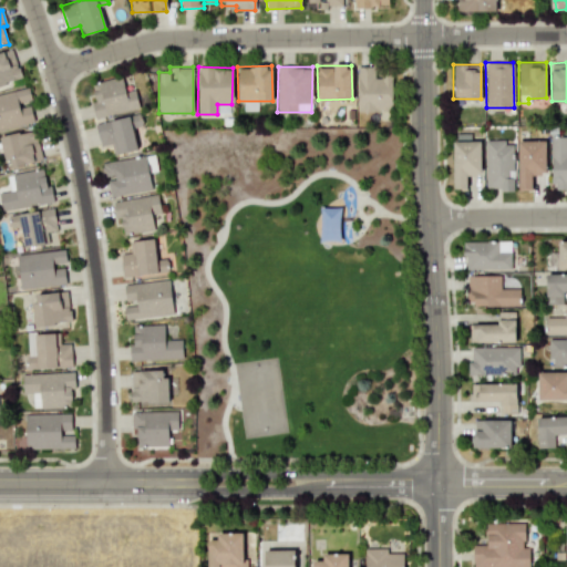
[(357,111),(391,112),(391,75),(373,75),(373,66),(357,66),(357,111)]
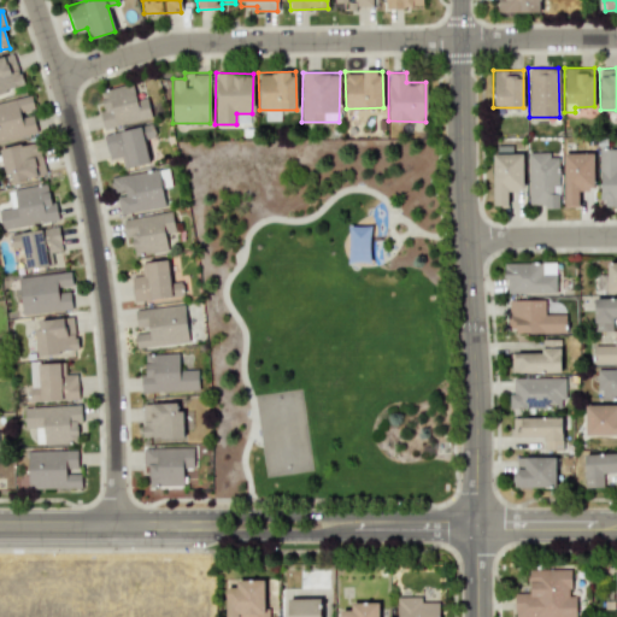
[(103,128),(151,118),(147,97),(136,99),(133,83),(99,90),(103,110),(99,111),(103,128)]
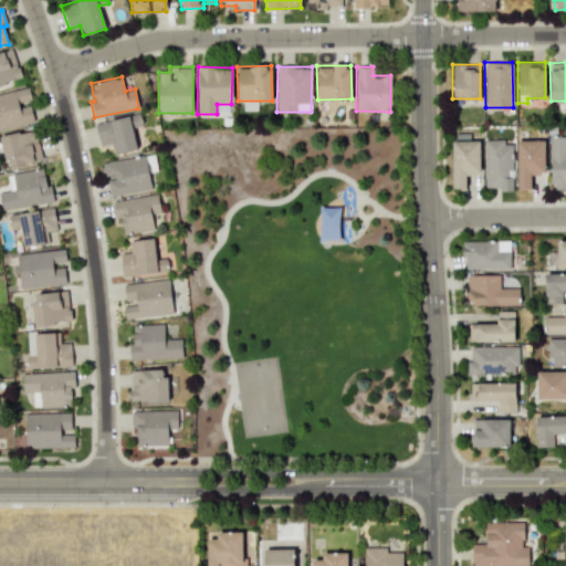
[(0,93),(0,129),(34,123),(27,87),(0,93)]
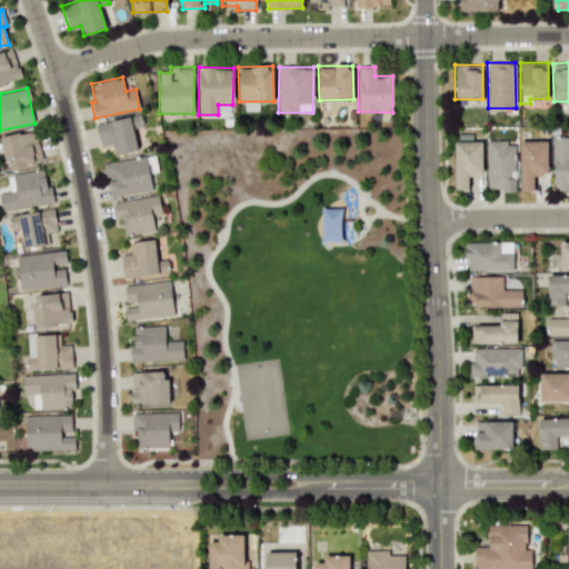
[(143,126),(140,112),(95,125),(101,148),(109,146),(112,156),(138,149),(132,129),(143,126)]
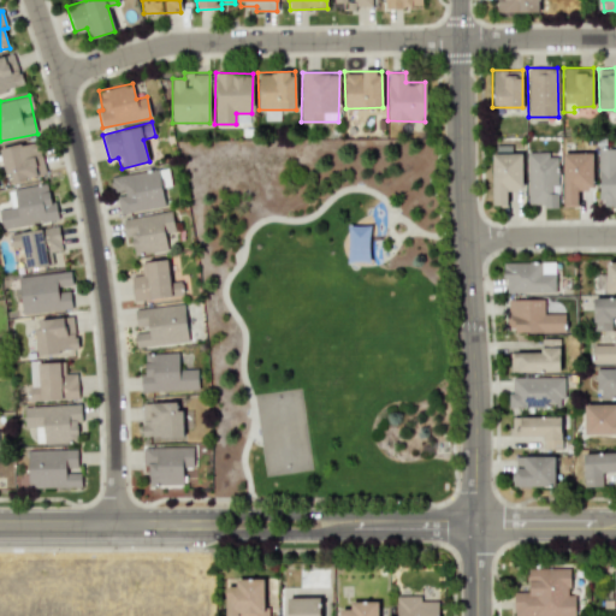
[(46,173),(36,140),(0,149),(9,183),(46,173)]
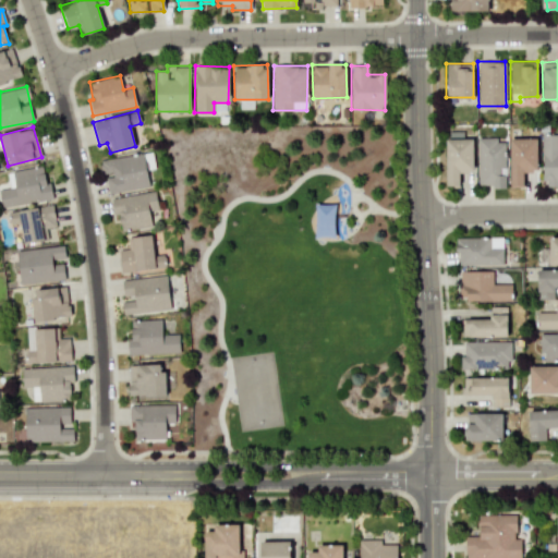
[(557,153),(557,135),(543,135),(542,186),(557,186),(557,153)]
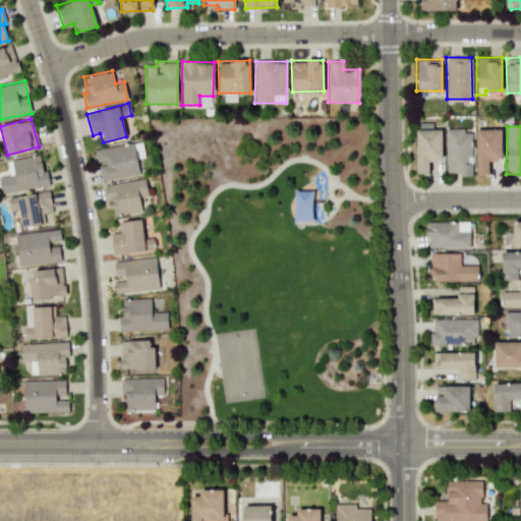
[(416,174),(428,174),(427,161),(442,160),(441,129),(415,129),(416,174)]
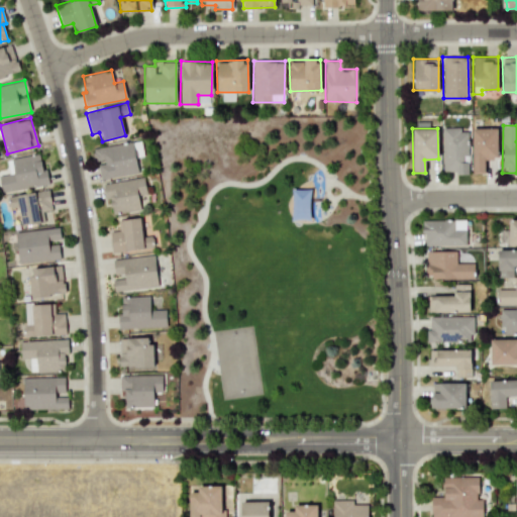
[(441,128),(442,173),(467,173),(466,128),(441,128)]
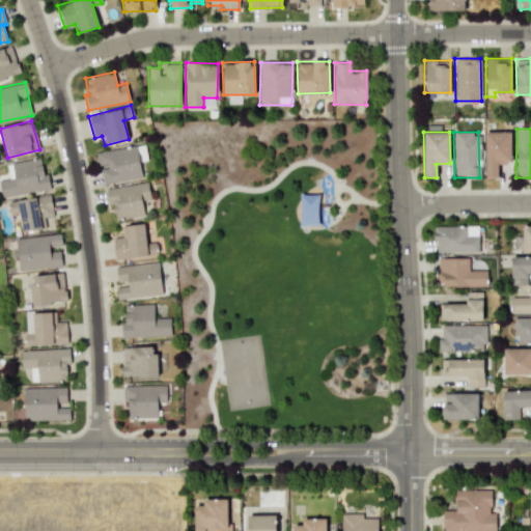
[(484,132),(485,178),(497,177),(497,164),(510,164),(510,132),(484,132)]
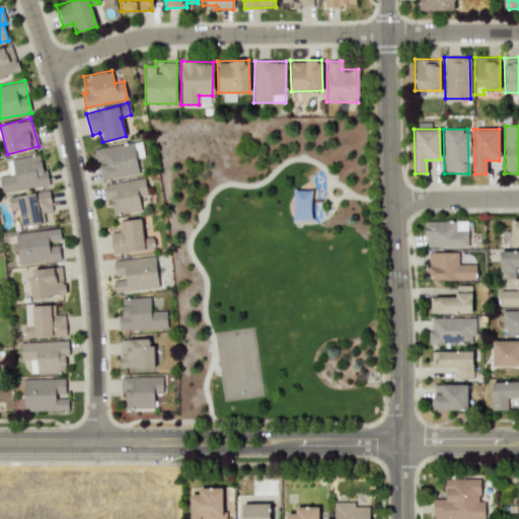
[(100,179),(138,174),(134,143),(92,149),(94,163),(98,163),(100,179)]
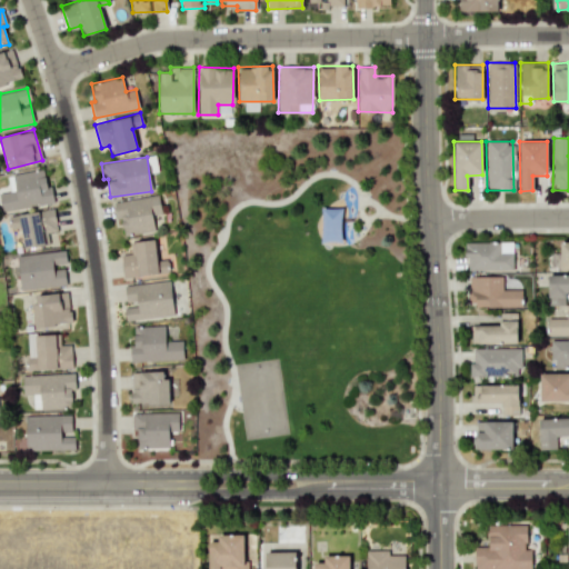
[(0,205),(1,211),(51,203),(46,169),(7,176),(9,191),(0,192),(0,205)]
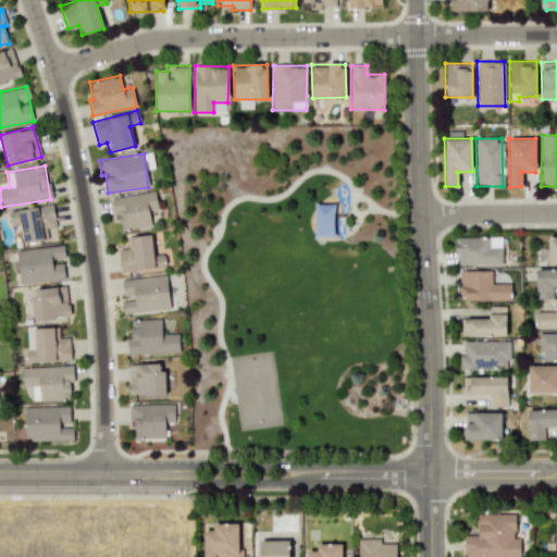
[(157,209),(155,190),(110,197),(113,215),(119,214),(121,231),(150,226),(148,211),(157,209)]
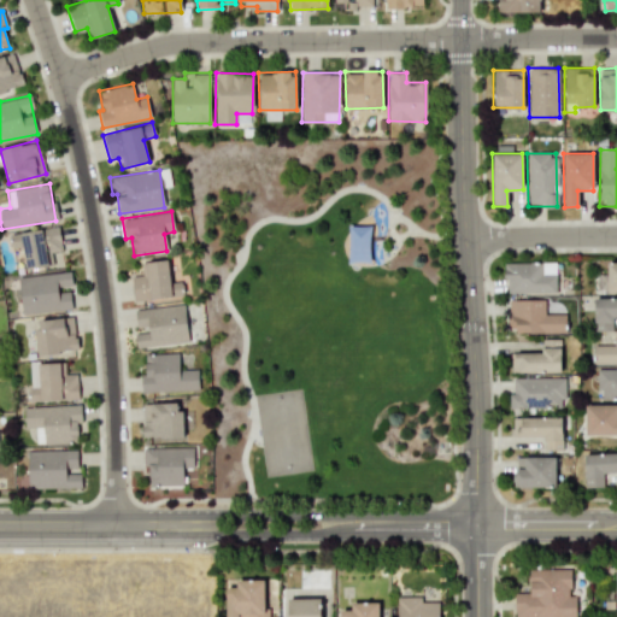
[(371,225),(348,225),(347,262),(370,263),(371,225)]
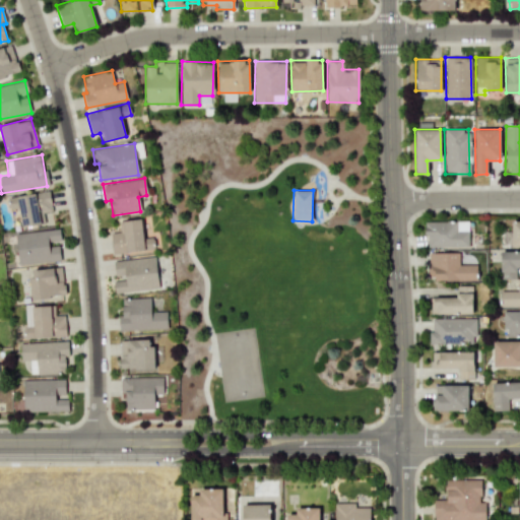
[(112,253),(154,250),(153,237),(142,238),(141,218),(122,220),(123,232),(111,233),(112,253)]
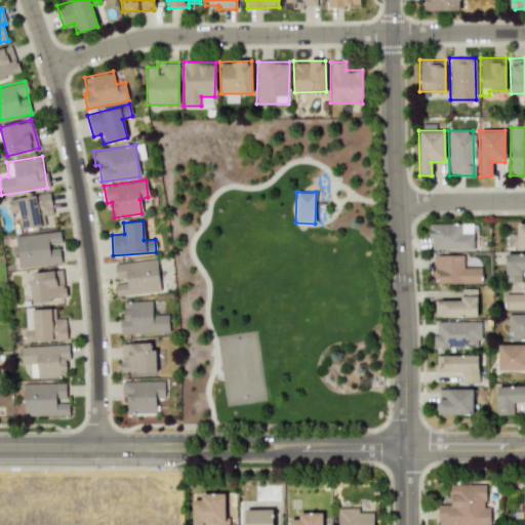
[(430,249),(473,249),(472,223),(430,224),(430,249)]
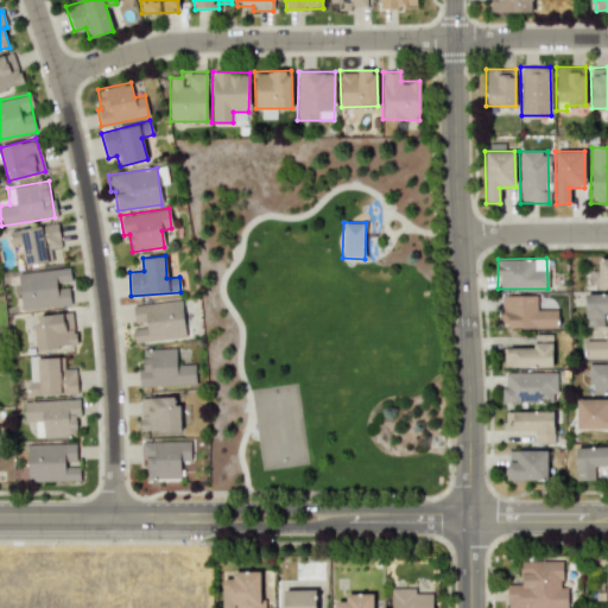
[(599,289),(607,287),(607,258),(597,258),(599,289)]
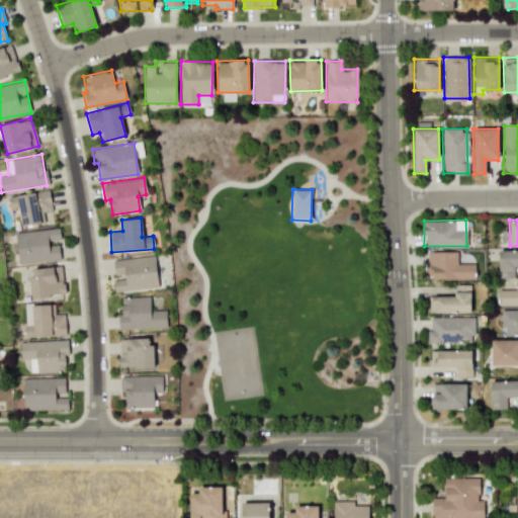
[(60,260),(58,242),(61,242),(59,228),(15,232),(18,264),(60,260)]
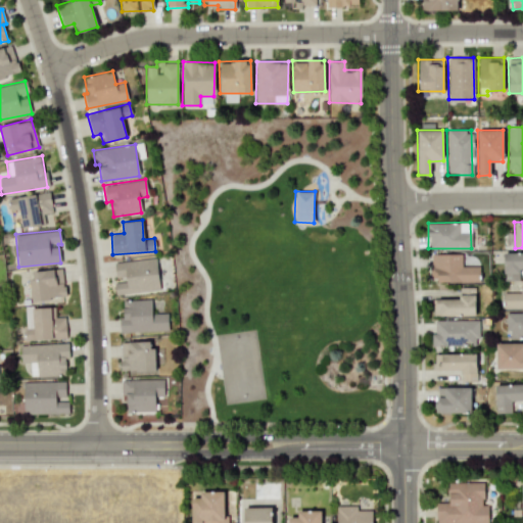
[(522,251),(503,252),(504,281),(519,280),(519,269),(522,269),(522,251)]
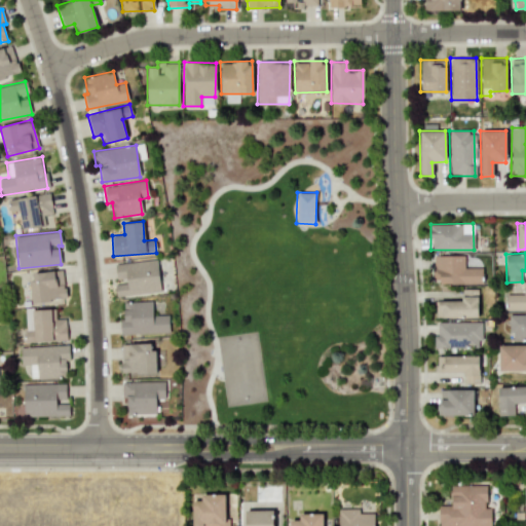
[(463,255),(434,256),(435,284),(482,284),(481,267),(463,267),(463,255)]
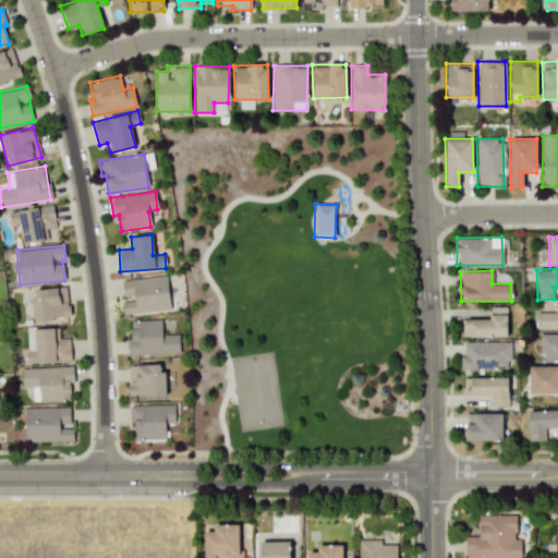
[(122,278),(123,301),(121,301),(122,313),(169,311),(167,276),(122,278)]
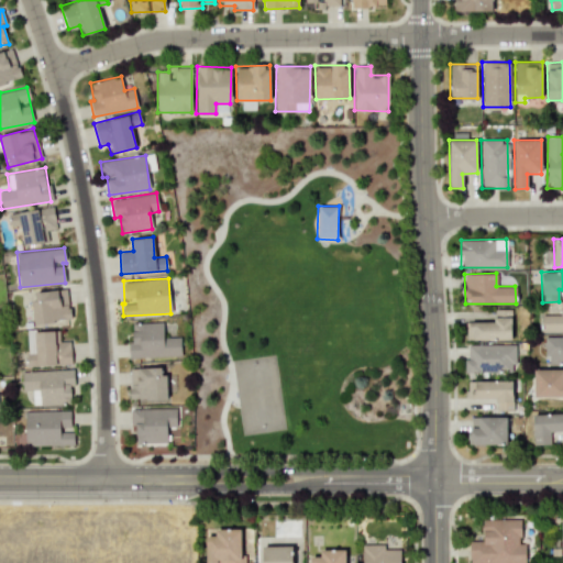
[(33,322),(69,320),(67,289),(32,291),(33,322)]
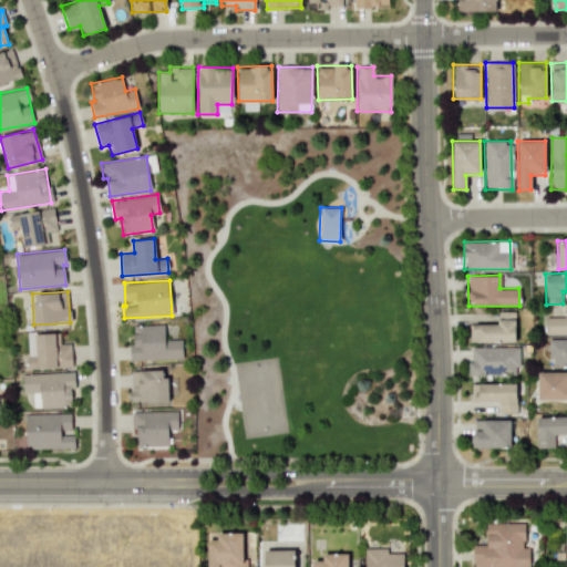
[(566,303),(564,305),(564,317),(544,317),(545,334),(566,333),(566,303)]
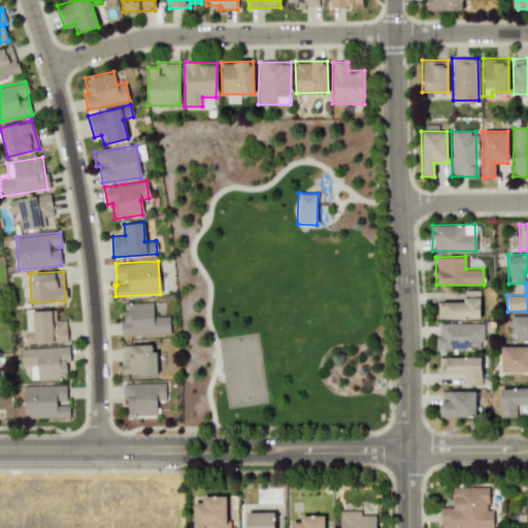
[(480,318),(480,290),(463,290),(463,301),(437,302),(437,319),(480,318)]
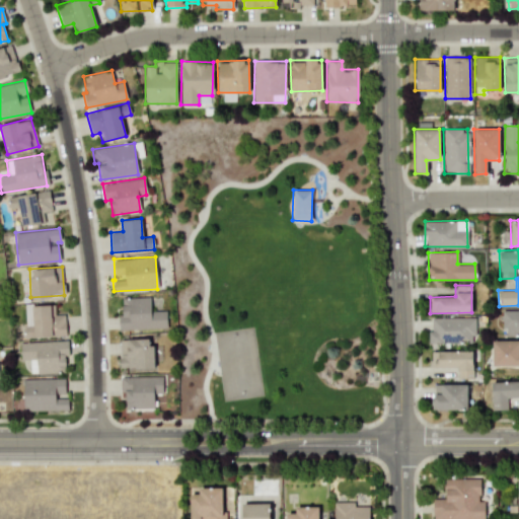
[(166,328),(166,311),(150,311),(150,297),(121,298),(122,315),(118,315),(119,329),(166,328)]
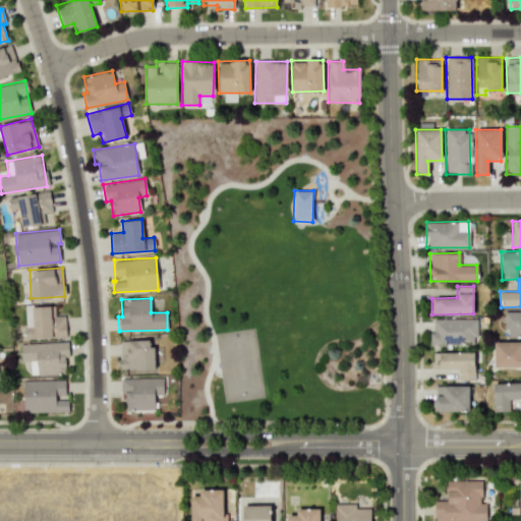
[(54,305),(32,306),(33,338),(66,337),(65,313),(55,314),(54,305)]
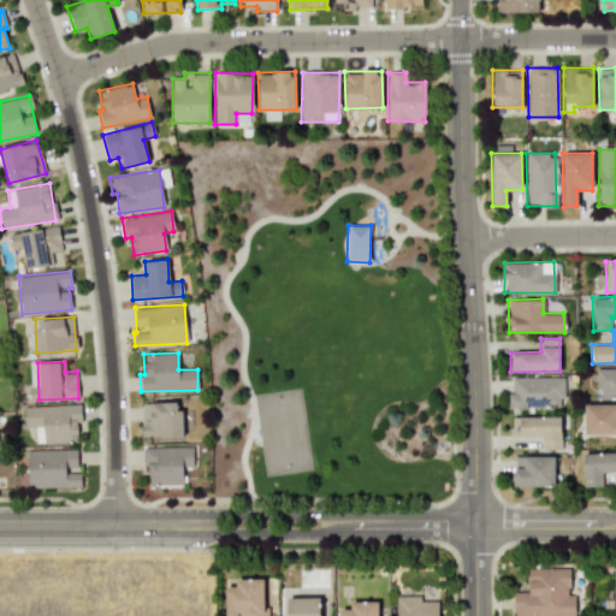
[(615,397),(615,368),(596,369),(597,398),(615,397)]
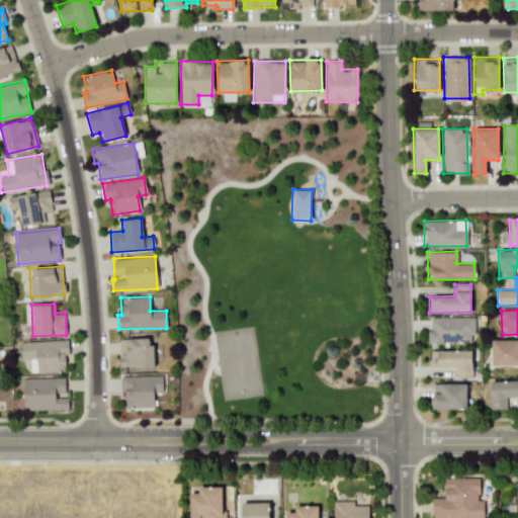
[(428,342),(472,343),(472,318),(429,317),(428,342)]
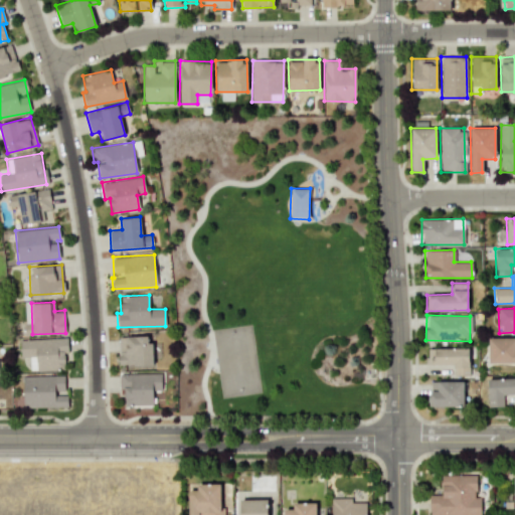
[(120,364),(152,365),(153,336),(120,336),(120,364)]
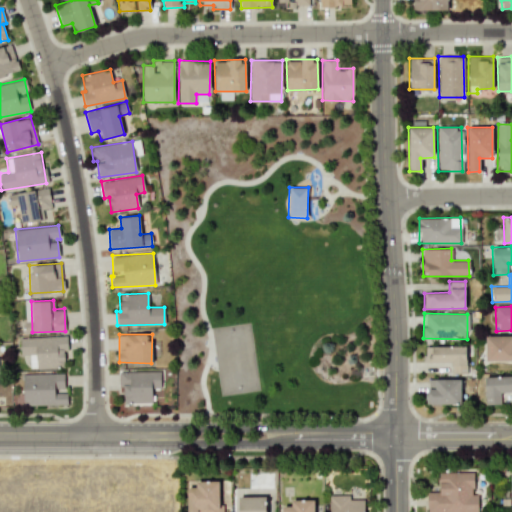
[(485,361),(511,360),(511,335),(485,336),(485,361)]
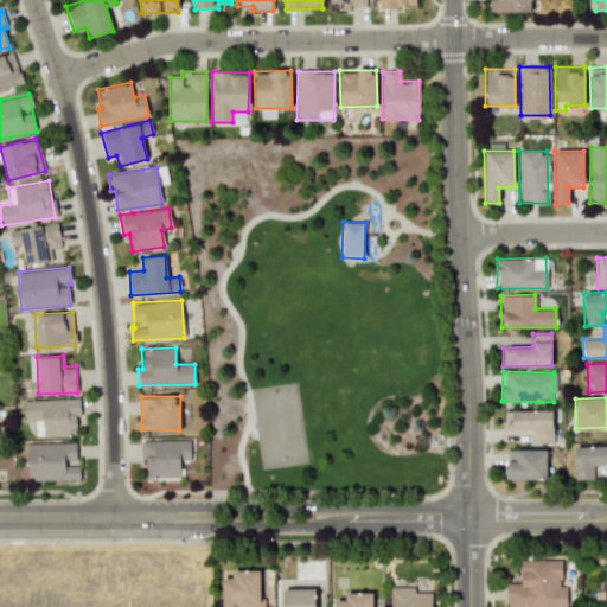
[(23,400),(24,422),(39,421),(40,436),(78,435),(77,398),(23,400)]
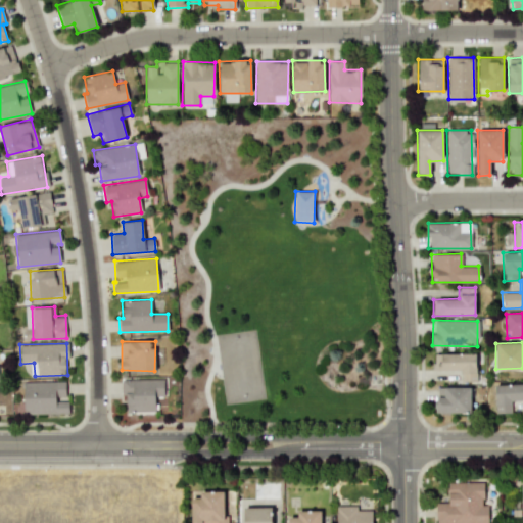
[(435,353),(435,371),(461,370),(461,381),(476,381),(475,352),(435,353)]
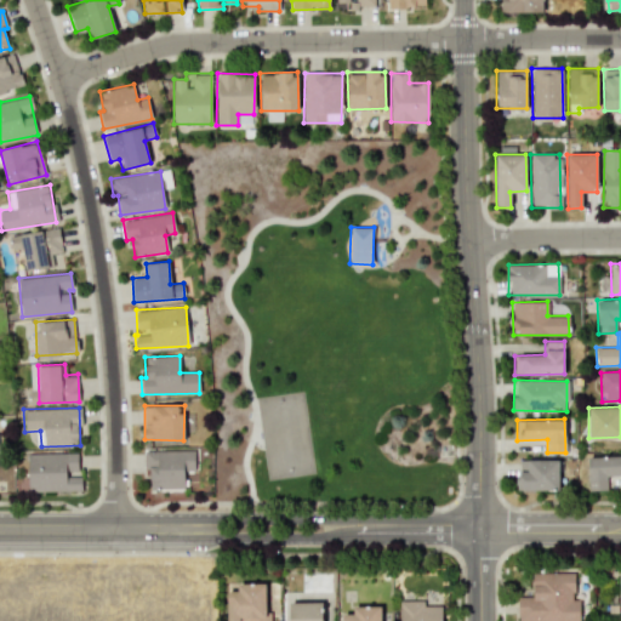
[(149,489),(183,488),(183,471),(194,471),(193,450),(143,450),(144,467),(148,467),(149,489)]
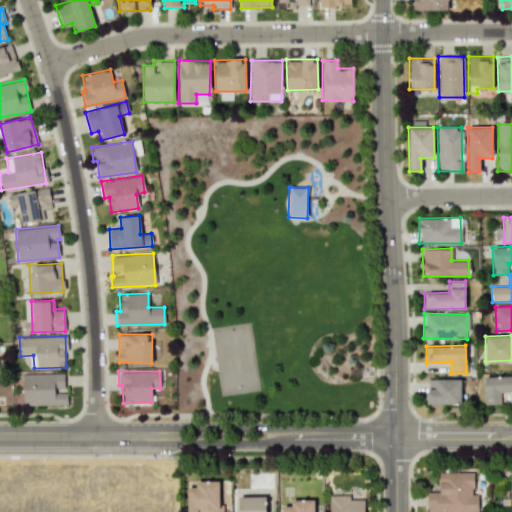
[(67,404),(67,392),(55,393),(54,388),(64,387),(64,373),(22,374),(23,406),(67,404)]
